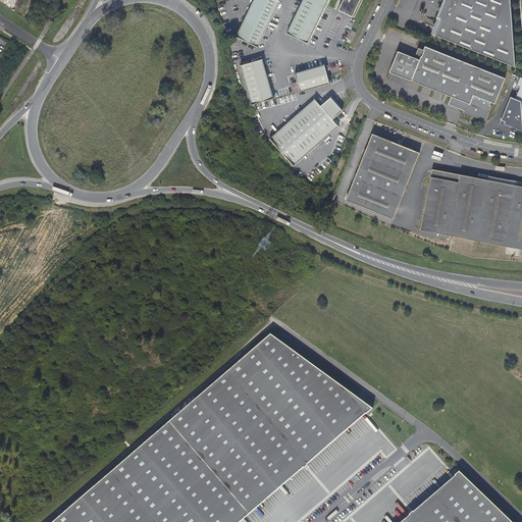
[(257,46),(278,0),(255,0),(238,36),(257,46)]
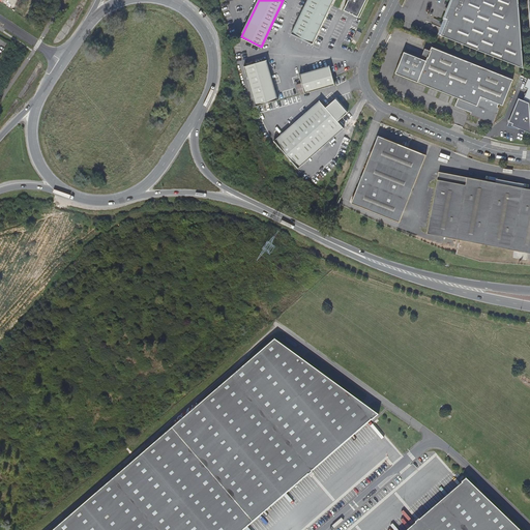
[(307,0),(307,2),(292,34),(312,43),(322,23),(332,0),(347,0),(348,0),(343,9),(357,17),(364,0),(307,0)]
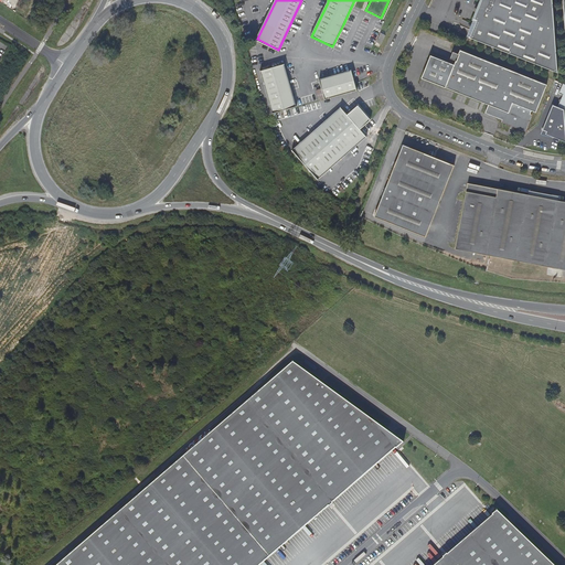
[(552,0),(481,0),(478,11),(479,11),(478,14),(477,14),(475,20),(477,21),(471,38),(469,38),(469,39),(470,39),(557,72),(554,24),(552,0)]
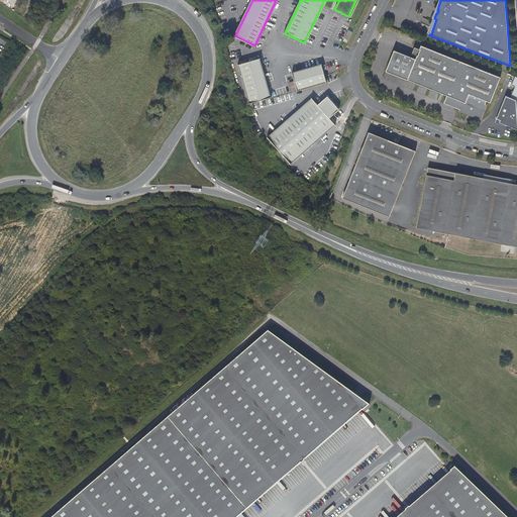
[(421,46),(419,49),(420,50),(418,57),(416,60),(394,50),(386,72),(408,80),(447,95),(444,103),(460,109),(468,112),(468,110),(474,112),(473,113),(481,117),(486,103),(487,100),(491,102),(501,77),(443,55),(421,46)]
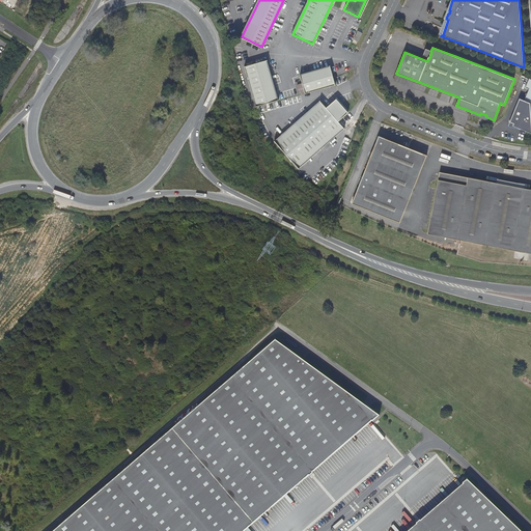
[(422,55),(428,57),(429,58),(431,52),(430,51),(424,49),(422,55)]
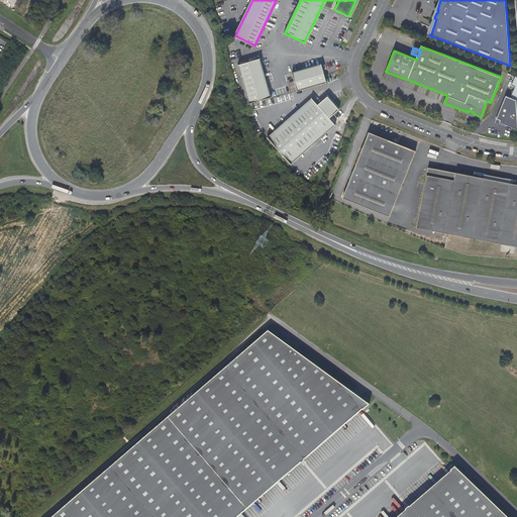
[(270,98),(259,59),(237,65),(248,103),(270,98)]
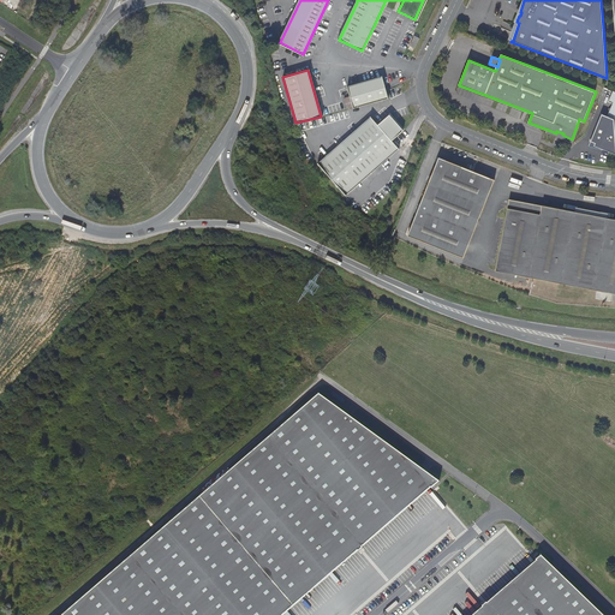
[(344,97),(346,108),(352,107),(387,97),(381,77),(346,87),(348,96),(344,97)]
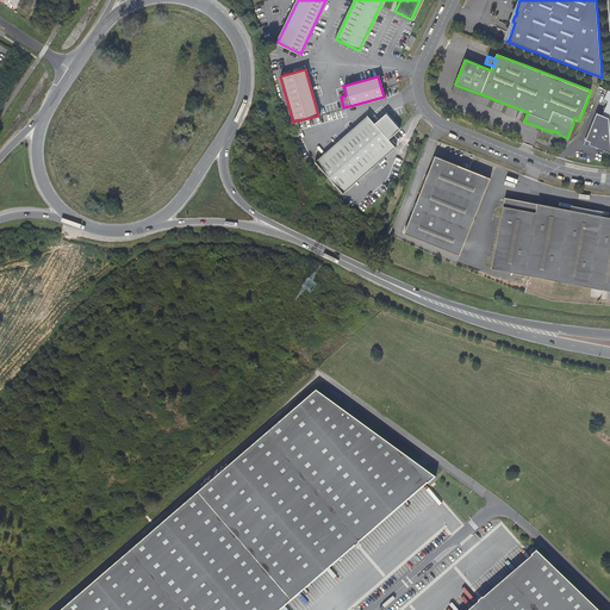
[(367,116),(315,162),(342,193),(394,147),(387,139),(398,129),(385,113),(373,124),(367,116)]
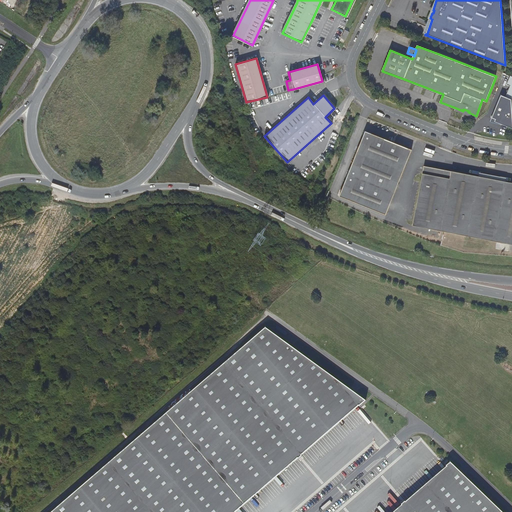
[(511,116),(511,99),(501,95),(497,106),(491,119),(511,128),(511,116)]
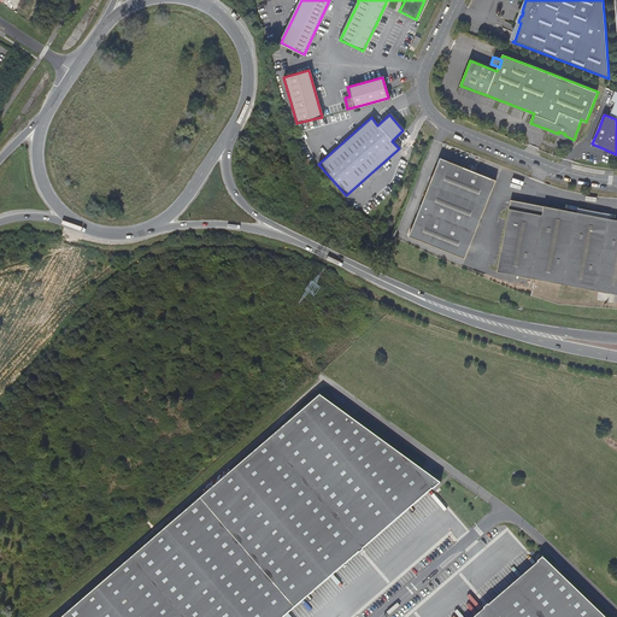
[(582,124),(580,123),(574,140),(564,135),(565,134),(558,131),(558,134),(550,130),(548,133),(573,142),(575,142),(582,124)]
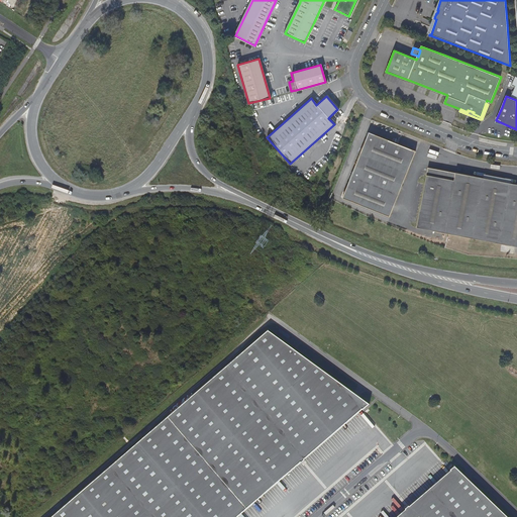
[(342,198),(389,217),(415,151),(369,132),(342,198)]
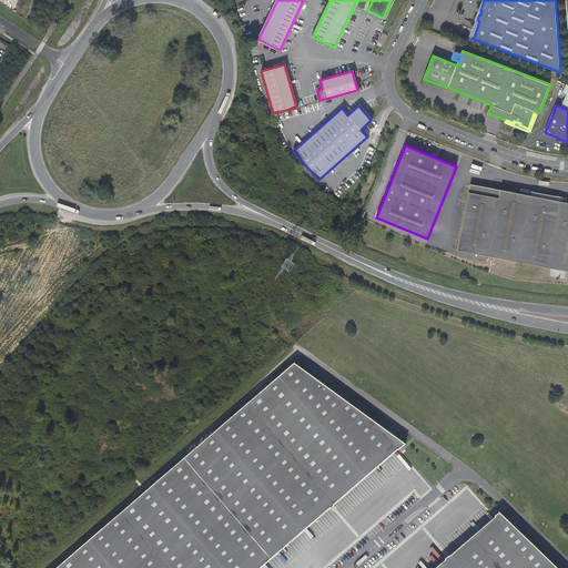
[(498,198),(500,190),(469,184),(468,192),(498,198)]
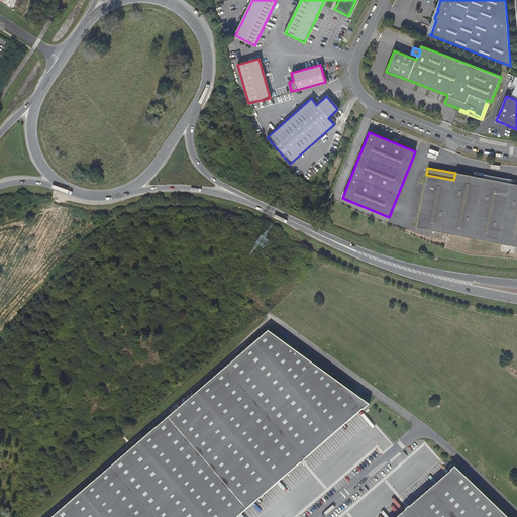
[(416,227),(516,246),(516,184),(455,173),(453,180),(426,175),(416,227)]
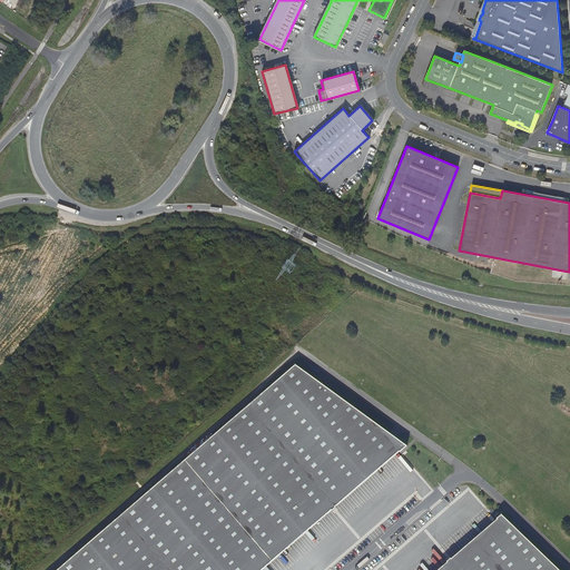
[(310,362),(307,365),(318,373),(321,371),(310,362)]
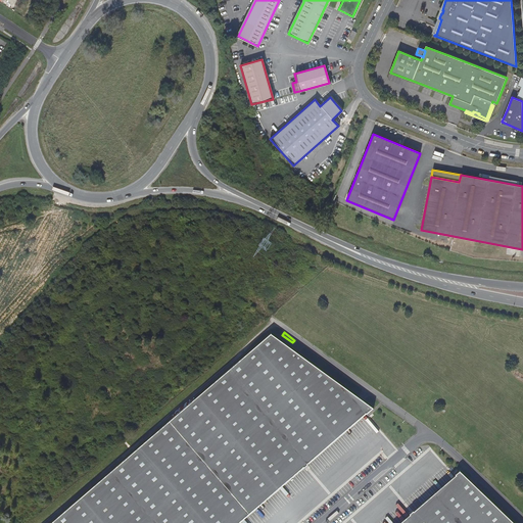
[(234,522),(302,465),(305,468),(308,465),(305,462),(365,412),(367,415),(374,409),(363,400),(362,401),(359,398),(359,397),(350,392),(346,389),(346,388),(298,353),(298,354),(294,351),(294,350),(273,334),(62,514),(60,516),(52,522),(234,522)]
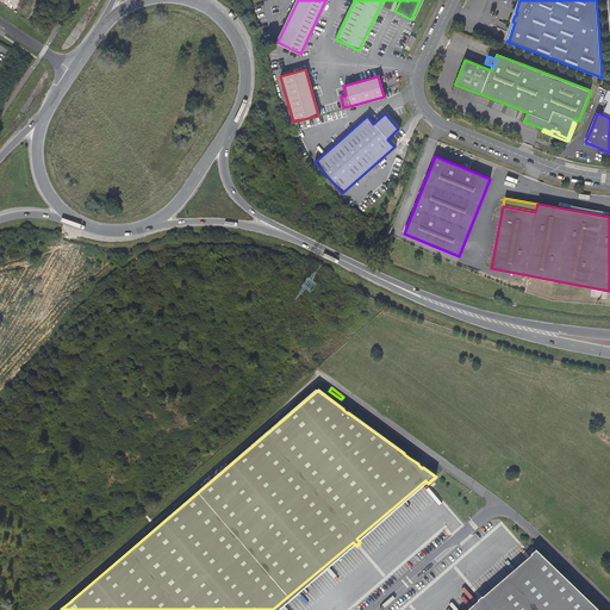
[(597,609),(564,578),(559,573),(560,573),(552,565),(551,566),(547,562),(547,561),(536,551),(531,555),(534,559),(486,601),(483,597),(478,601),(481,604),(474,609),(597,609)]
